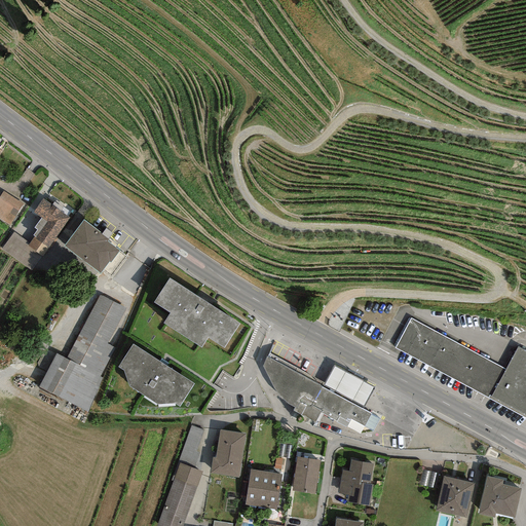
[(22,205),(2,194),(0,196),(0,221),(9,227),(22,205)]
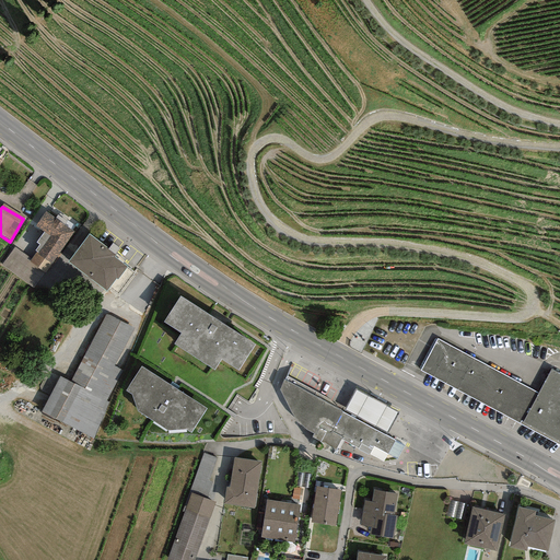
[(77,231),(45,210),(34,225),(44,232),(36,242),(41,245),(32,258),(14,246),(2,265),(37,289),(77,231)]
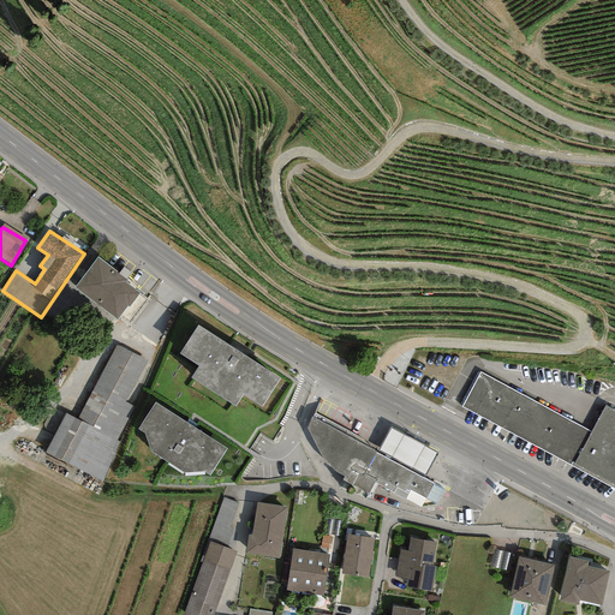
[(97,257),(75,288),(117,320),(127,305),(129,306),(139,293),(125,282),(127,280),(126,280),(118,274),(97,257)]
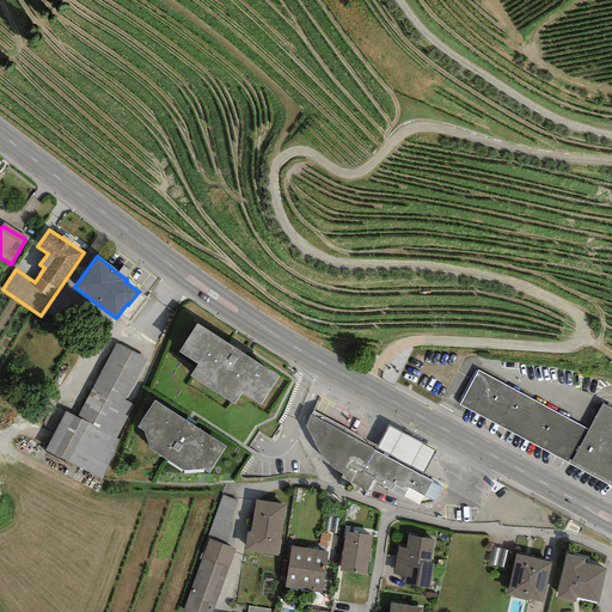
[(122,265),(117,273),(126,279),(130,271),(122,265)]
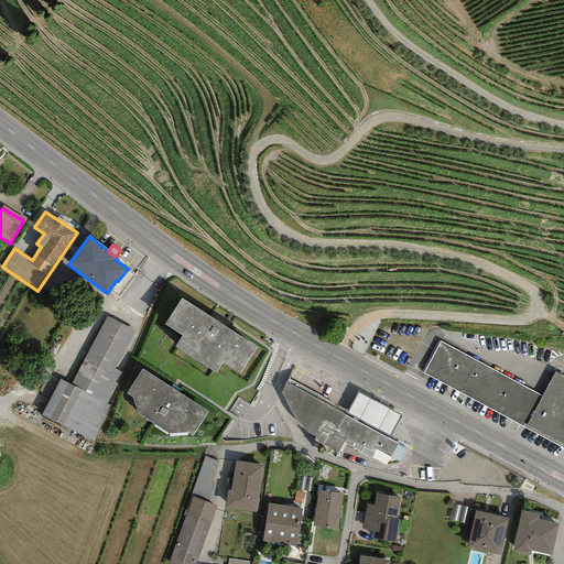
[(258,346),(181,297),(164,325),(182,336),(175,346),(216,372),(221,364),(240,375),(258,346)]
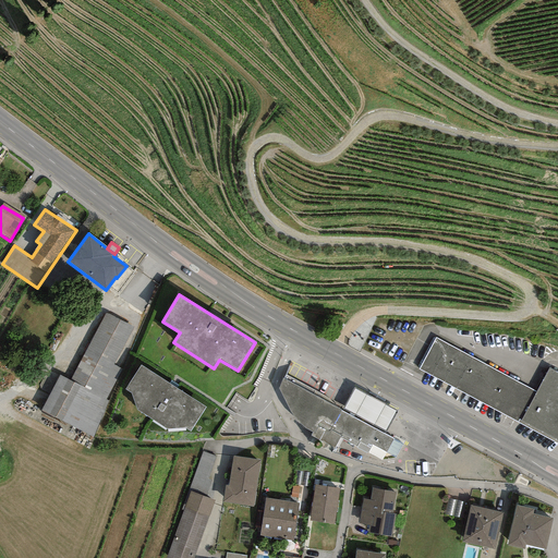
[(133,327),(105,314),(70,383),(60,375),(43,410),(93,437),(109,402),(106,401),(122,368),(113,365),(133,327)]
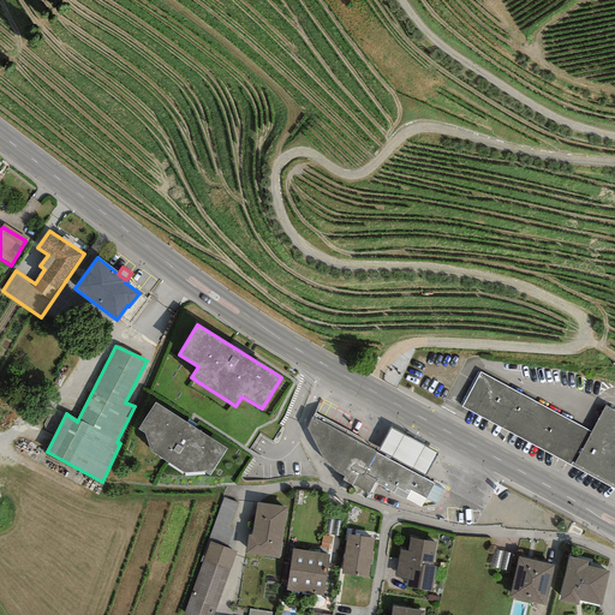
[(592,433),(478,371),(459,407),(614,491),(614,412),(605,407),(592,433)]
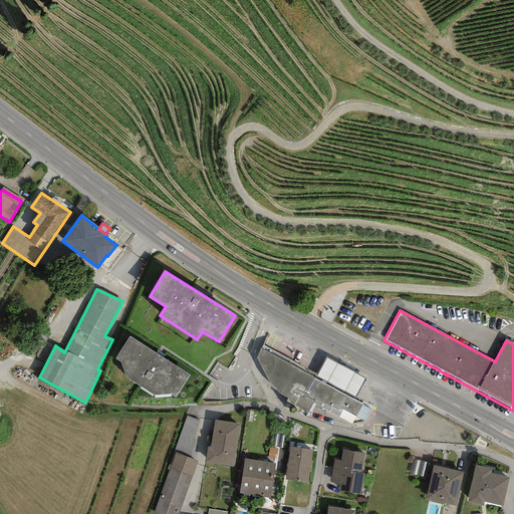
[(189,375),(130,337),(114,358),(120,361),(126,377),(154,397),(170,395),(175,398),(189,375)]
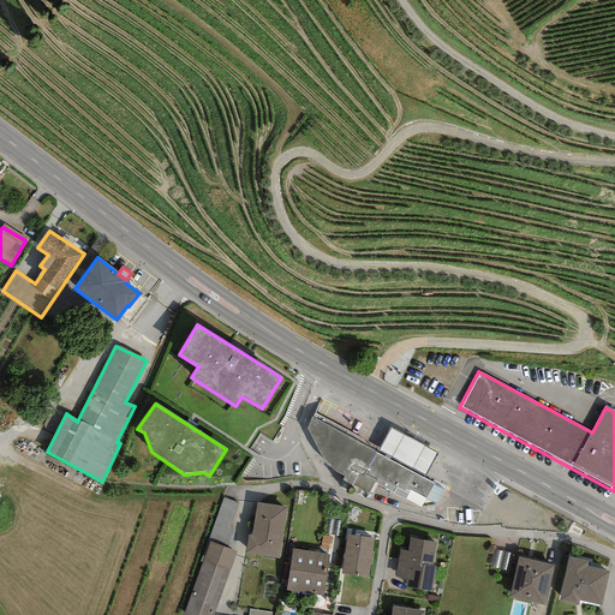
[(376,454),(311,419),(306,428),(328,470),(368,491),(374,481),(428,509),(435,508),(440,505),(446,491),(423,481),(429,467),(436,455),(389,430),(383,443),(376,454)]
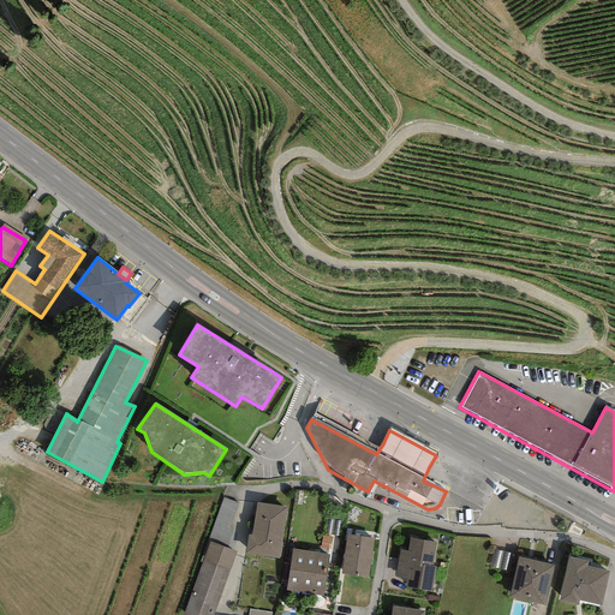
[(238,503),(224,499),(209,544),(228,550),(234,531),(230,530),(238,503)]
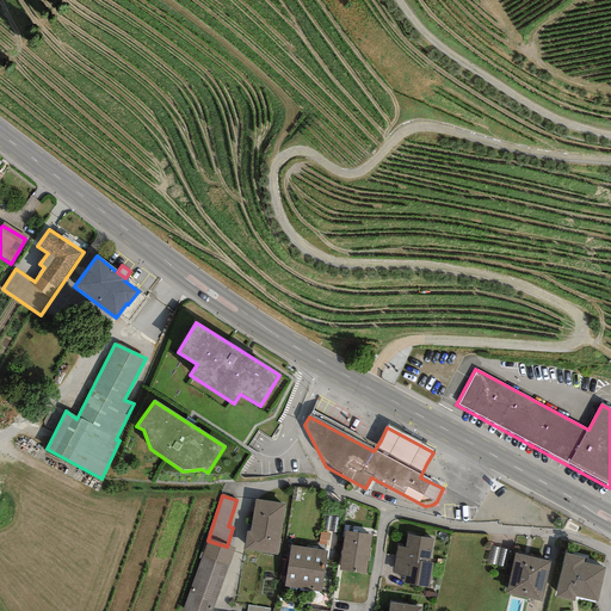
[(277,555),(284,505),(255,500),(251,532),(247,531),(244,550),(277,555)]
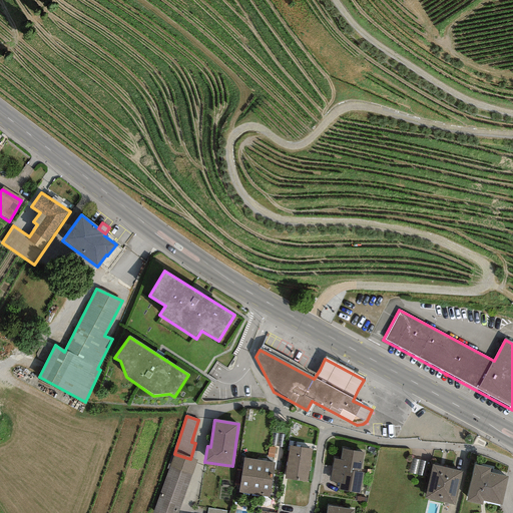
[(313,451),(290,446),(284,478),(307,483),(313,451)]
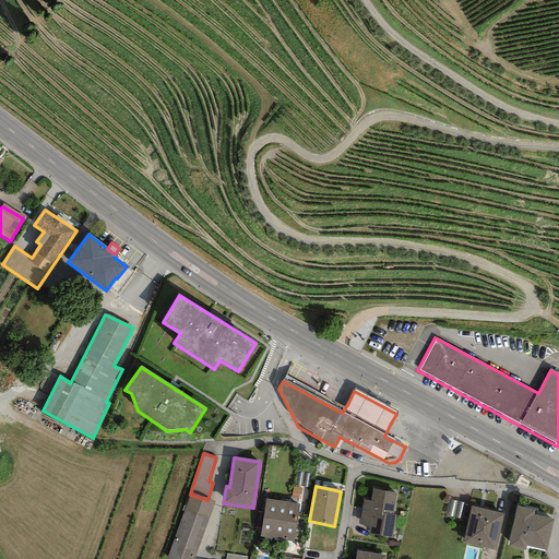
[(394,494),(371,490),(369,502),(361,500),(358,524),(367,525),(366,533),(390,537),(394,512),(391,511),(394,494)]
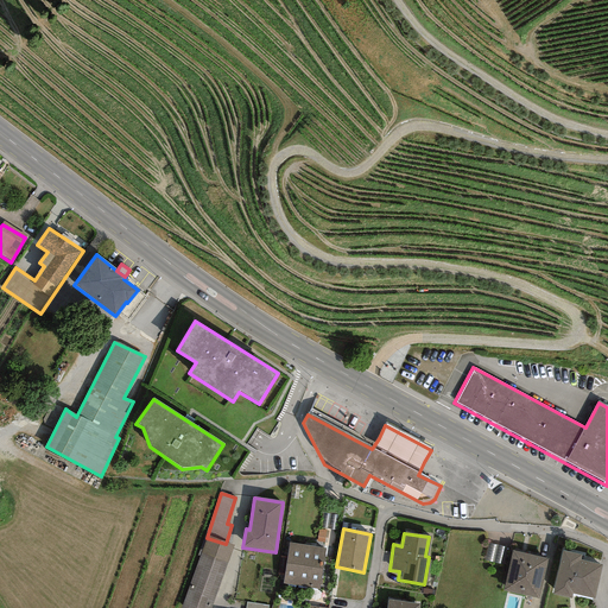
[(226,544),(207,538),(181,607),(211,607),(234,548),(226,544)]
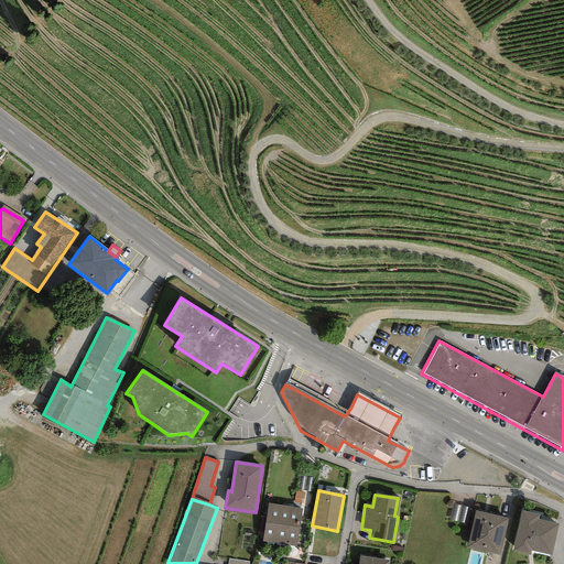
[(303,509),(268,505),(262,541),(297,545),(303,509)]
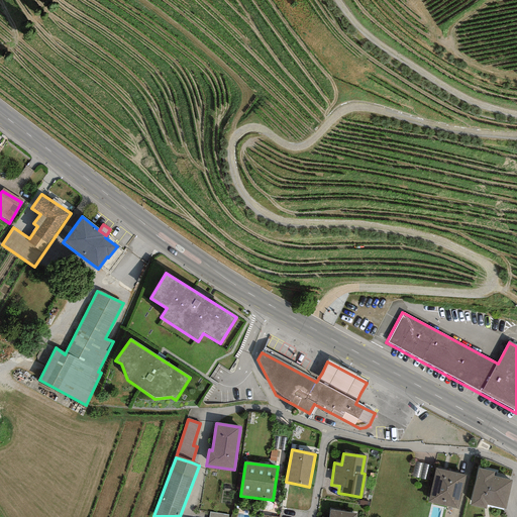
[(425,477),(428,464),(417,462),(414,475),(425,477)]
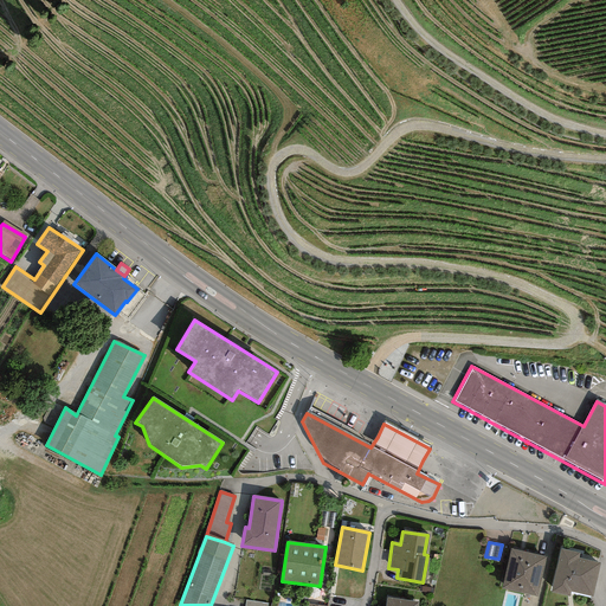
[(548,559),(511,550),(502,591),(539,599),(548,559)]
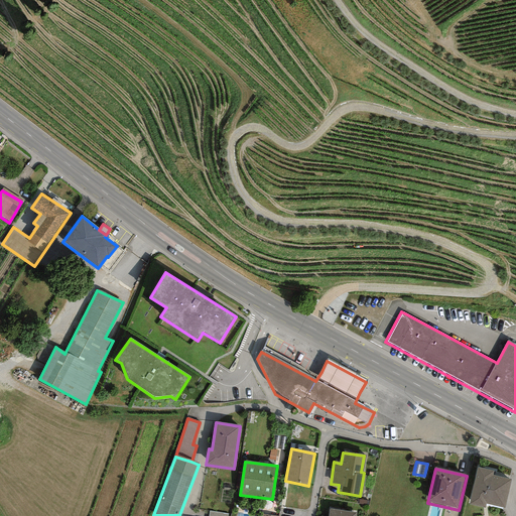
[(491,472),(476,469),(467,507),(483,511),(484,506),(504,510),(510,481),(490,477),(491,472)]
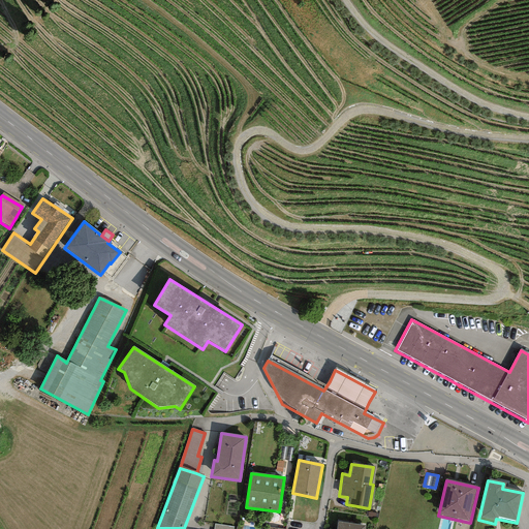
All buildings are outlined.
